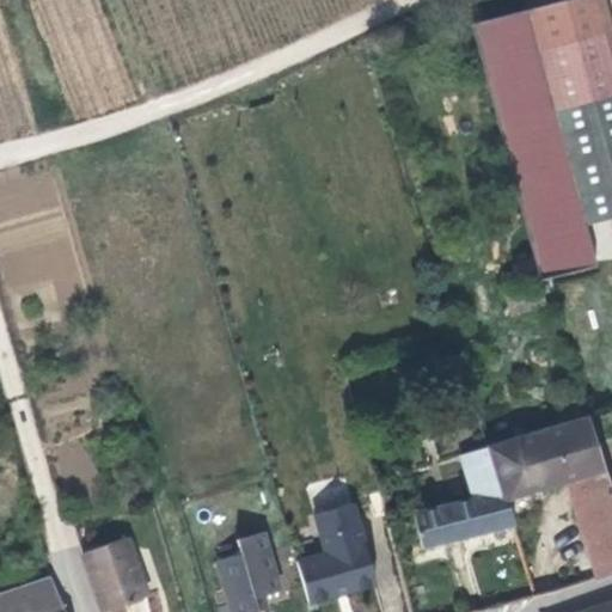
[(536,50),(593,35),(611,104),(611,37),(601,0),(560,0),(524,10),(536,50)]
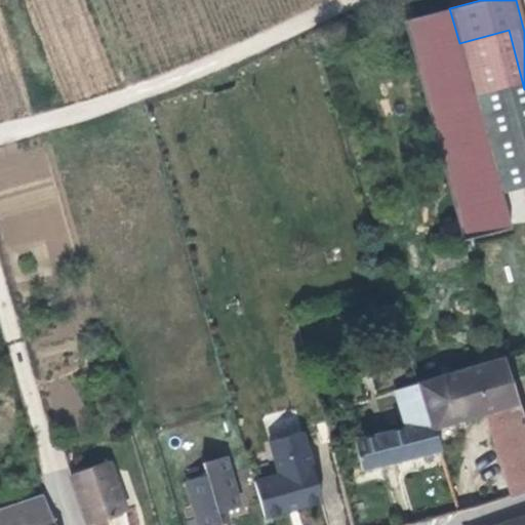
[(511,227),(500,190),(459,43),(449,8),(401,22),(461,240),(511,227)]
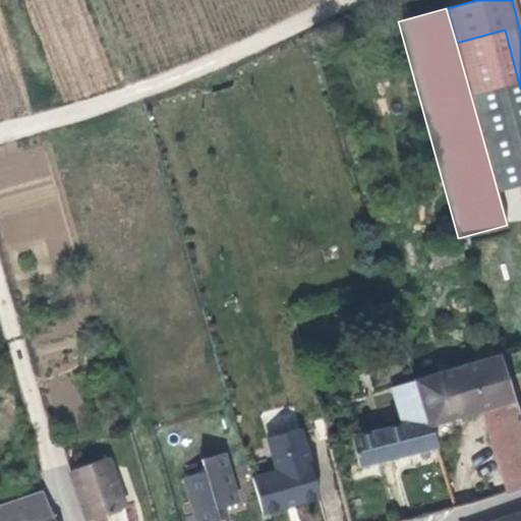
[(497,188),(520,181),(520,89),(505,30),(456,43),(497,188)]
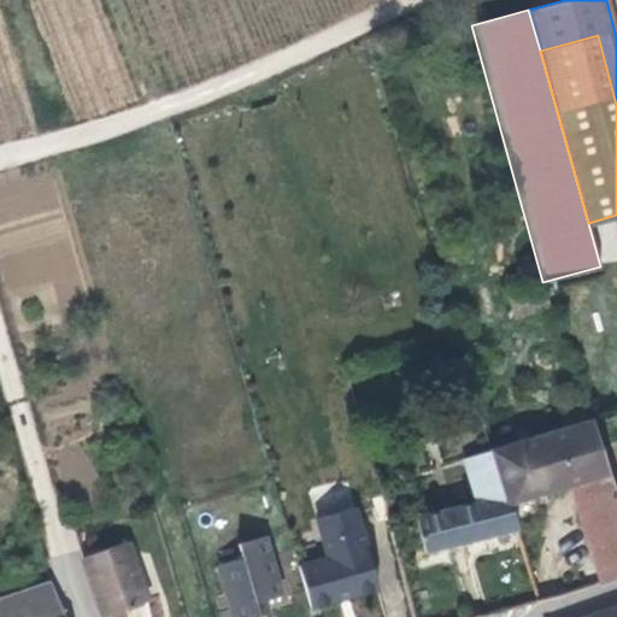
[(516,317),(550,306),(544,285),(509,294),(516,317)]
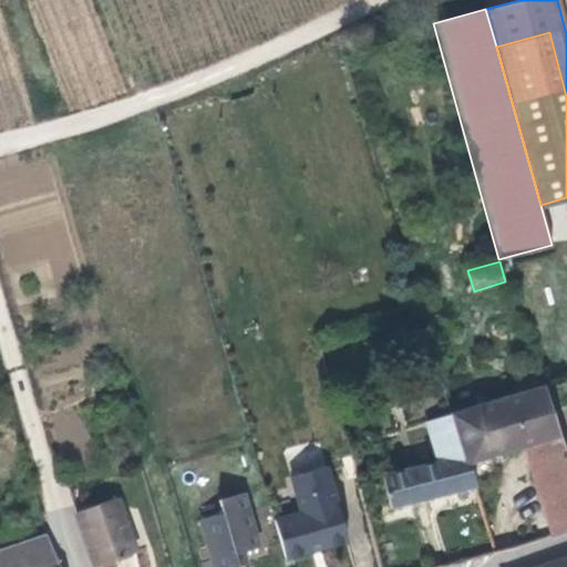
[(566,464),(542,387),(451,414),(467,464),(523,447),(528,445),(535,468),(542,466),(562,532),(566,529),(566,464)]
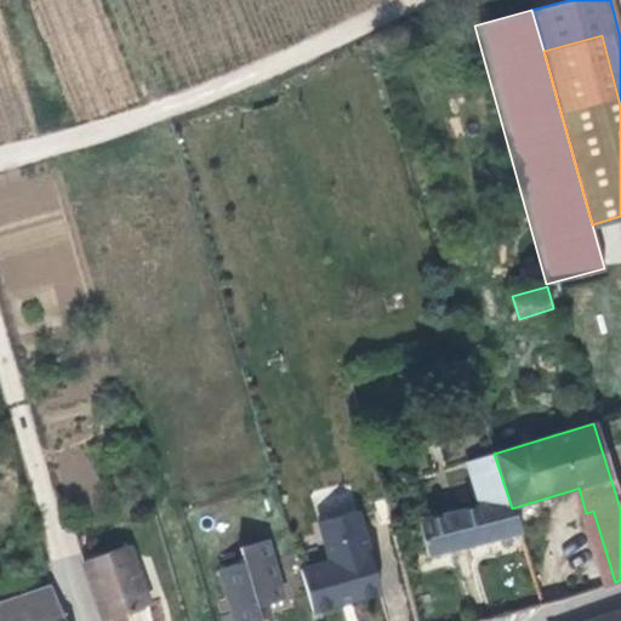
[(512,508),(494,454),(467,462),(479,505),(419,520),(428,557),(519,533),(512,508)]
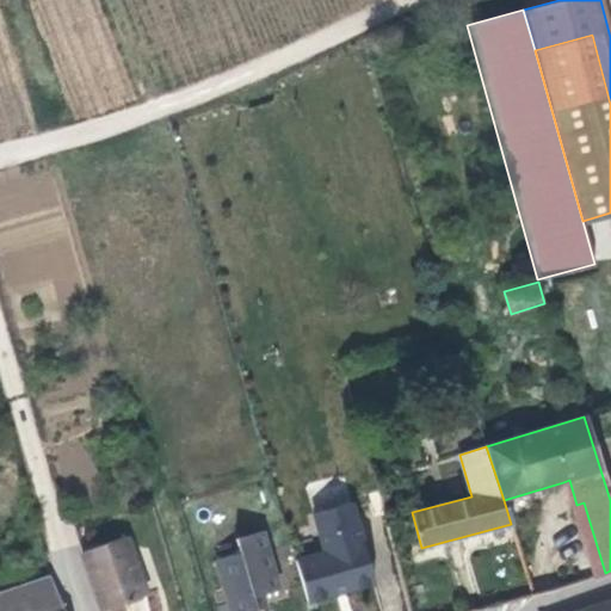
[(569,480),(563,482),(593,578),(605,573),(584,503),(576,505),(569,480)]
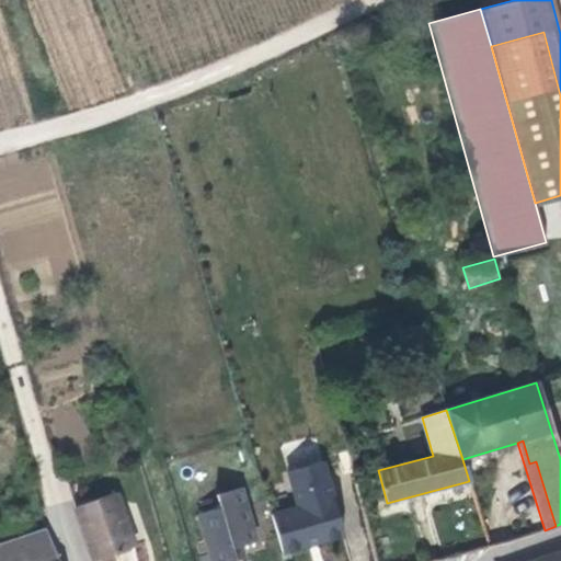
[(298,507),(271,515),(282,551),(302,546),(301,541),(320,536),(321,540),(335,537),(323,496),(331,490),(323,461),(287,471),(298,507)]
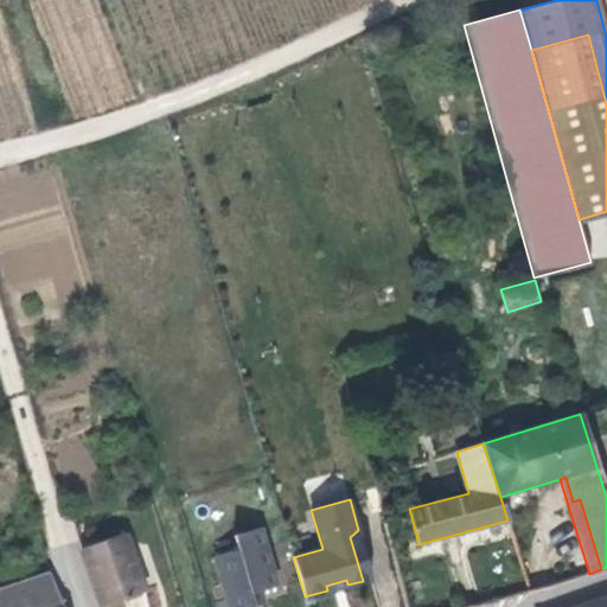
[(78,517),(88,513),(84,504),(75,506),(78,517)]
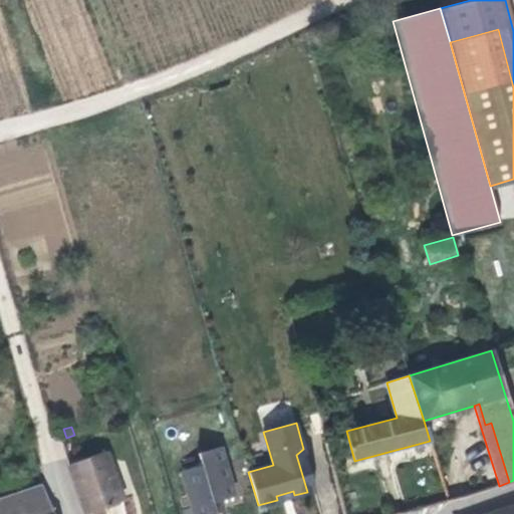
[(194,513),(212,513),(216,513),(213,501),(220,499),(234,495),(219,446),(198,452),(201,464),(181,470),(194,513)]
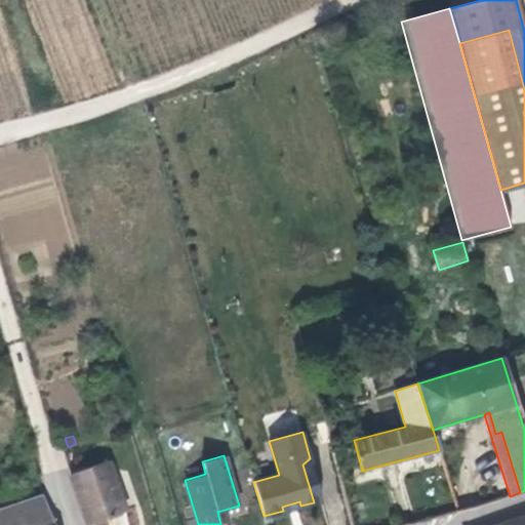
[(321,500),(310,458),(303,465),(314,502),(321,500)]
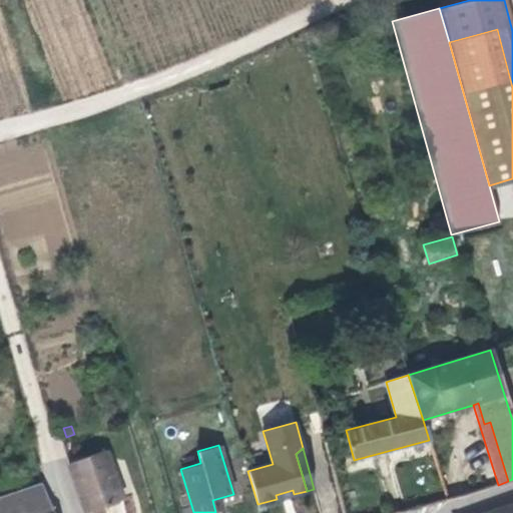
[(108,471),(112,470),(105,451),(101,452),(108,471)]
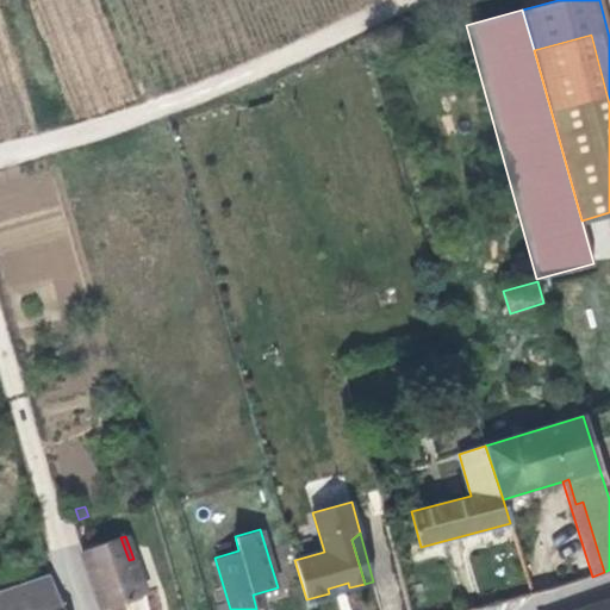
[(101,605),(124,597),(126,602),(145,595),(134,559),(129,560),(120,537),(81,551),(101,605)]
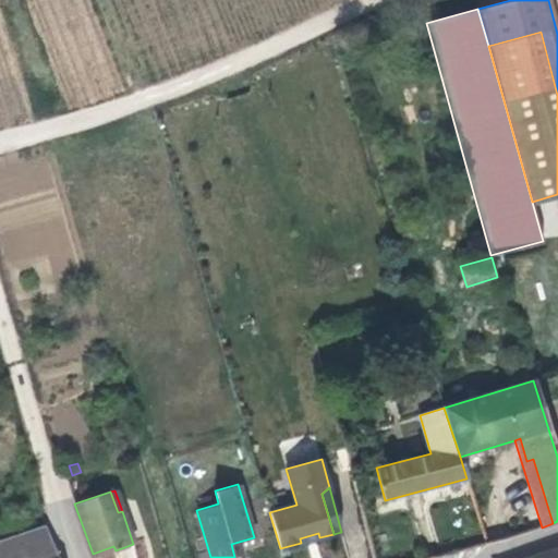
[(59,557),(45,525),(0,541),(0,557),(59,557)]
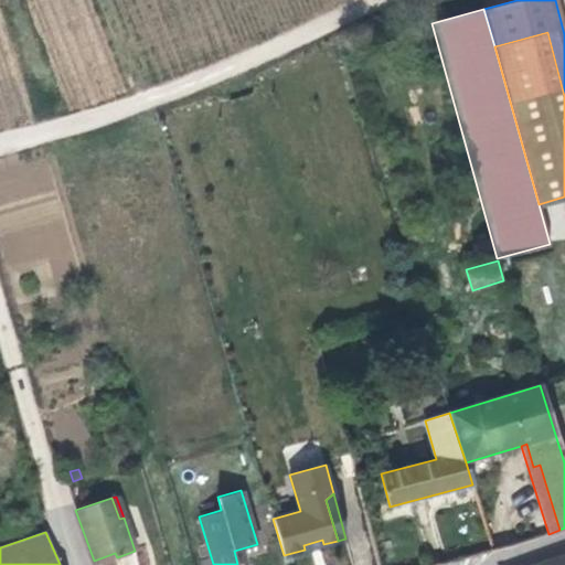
[(305,550),(323,544),(322,540),(304,545),(305,550)]
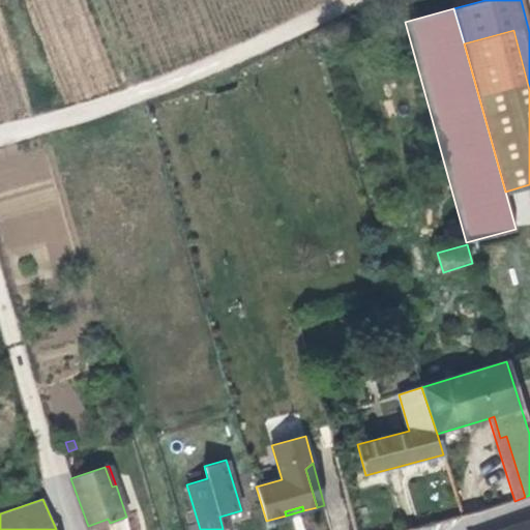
[(230,527),(227,514),(219,517),(223,529),(230,527)]
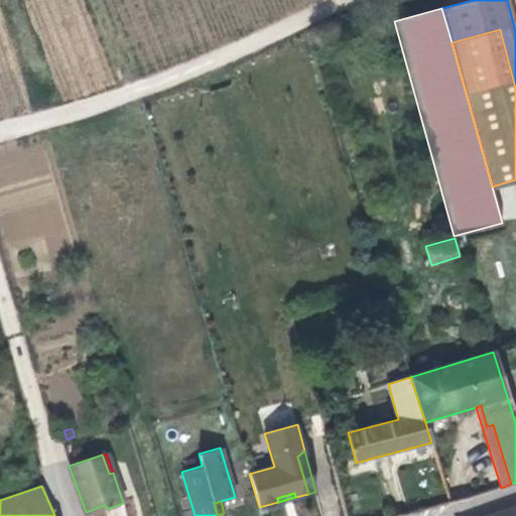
[(86,512),(87,515),(107,509),(105,505),(86,512)]
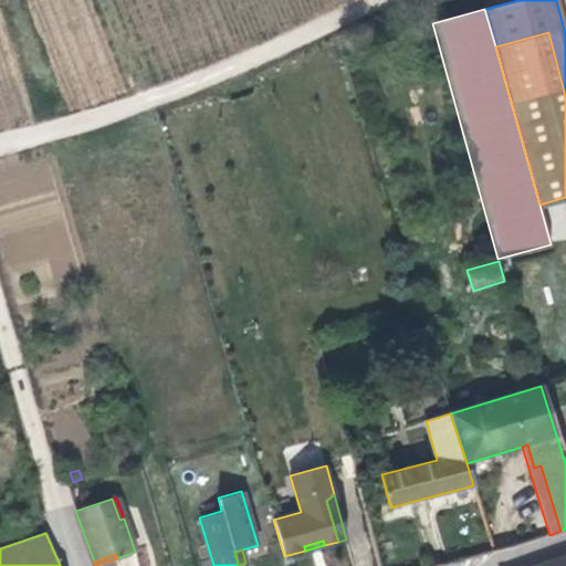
[(565,565),(565,555),(553,559),(535,565),(565,565)]
